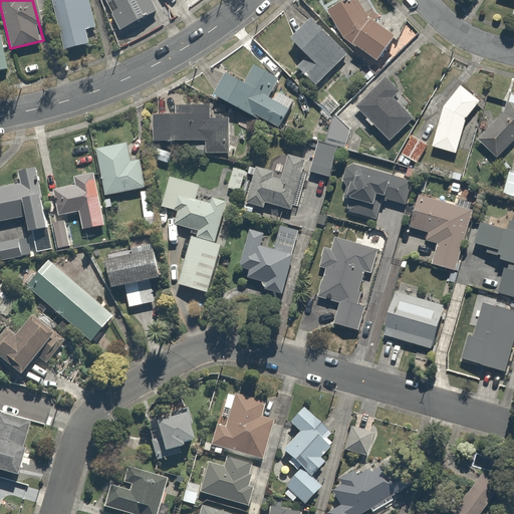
[(74,0),(48,0),(60,48),(85,42),(81,25),(93,22),(87,0),(78,0),(74,1),(74,0)]
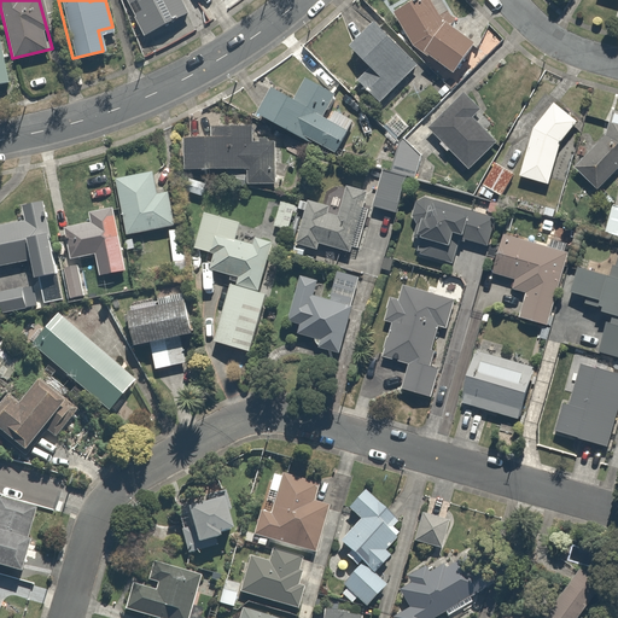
[(181,0),(123,0),(140,36),(188,15),(181,0)]
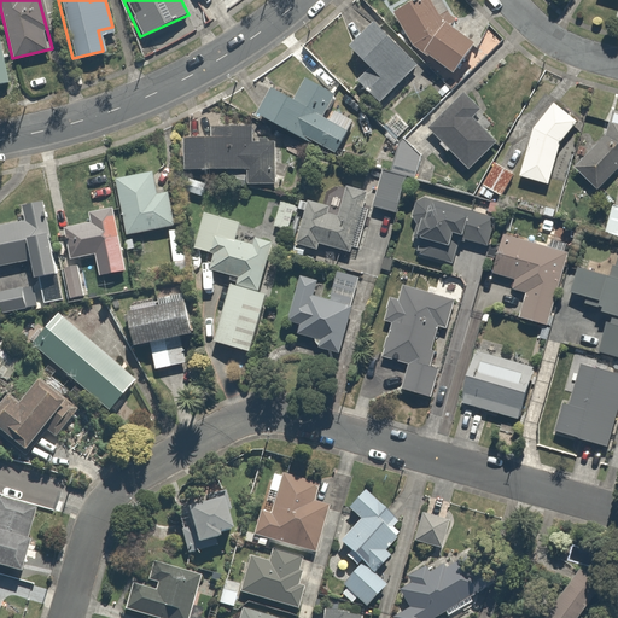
[(413,0),(394,11),(394,13),(395,17),(396,19),(397,22),(398,24),(400,27),(401,29),(402,31),(403,34),(404,36),(407,39),(408,41),(410,42),(412,45),(414,47),(417,48),(418,51),(420,52),(423,54),(425,56),(427,57),(430,58),(432,60),(435,62),(437,63),(439,64),(442,64),(445,65),(448,66),(450,68),(470,39),(467,39),(465,38),(462,36),(461,35),(459,34),(456,33),(454,31),(452,30),(450,29),(448,28),(445,27),(444,24),(442,23),(441,21),(439,19),(437,17),(436,16),(435,13),(433,11),(431,10),(430,7),(429,5),(427,3),(427,1),(426,0),(413,0)]
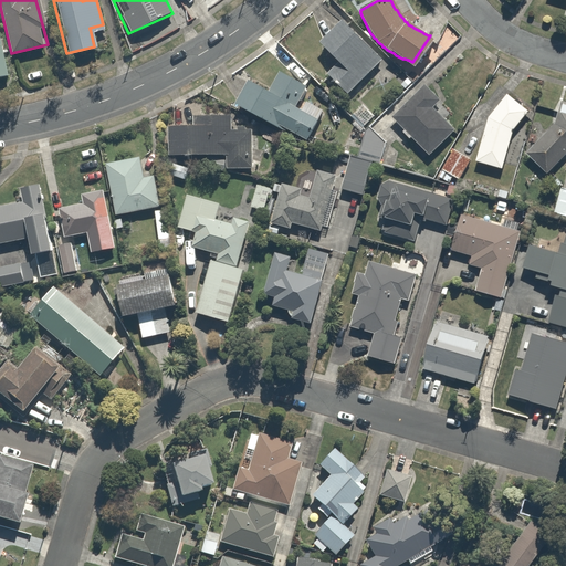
[(381,59),(339,19),(318,42),(336,59),(324,71),(347,94),(381,59)]
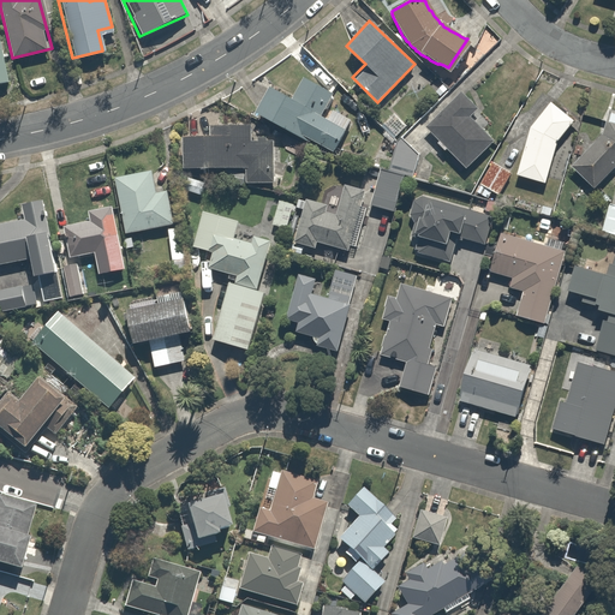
[(330,93),(303,78),(291,99),(266,85),(254,108),(332,150),(348,118),(323,105),(330,93)]
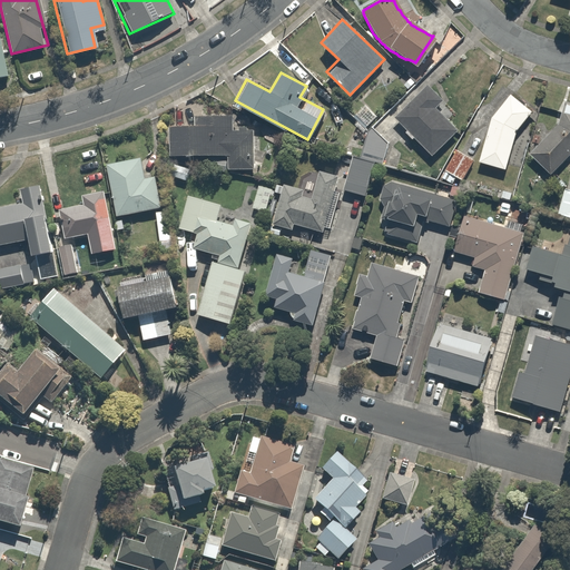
[(440,100),(423,86),(393,119),(432,154),(454,129),(432,109),(440,100)]
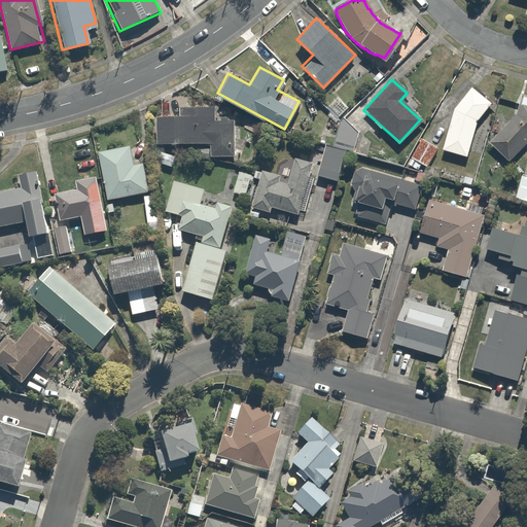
[(491,102),(468,88),(452,106),(443,150),(469,156),(477,123),(491,102)]
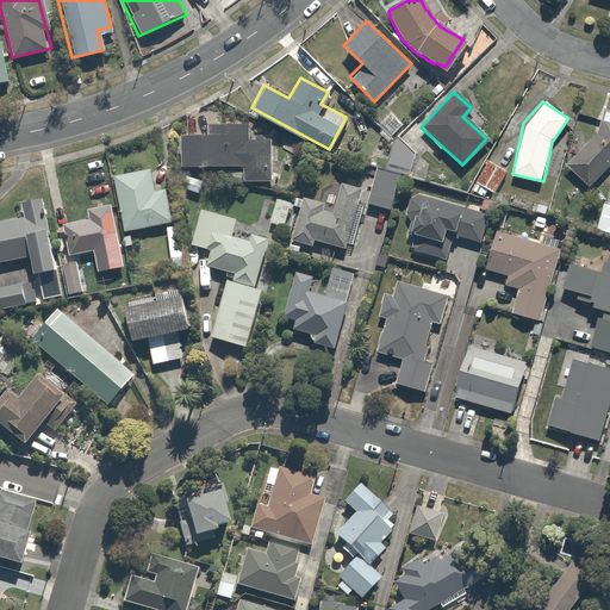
[(609,111),(602,110),(595,137),(565,163),(587,187),(609,166),(609,111)]
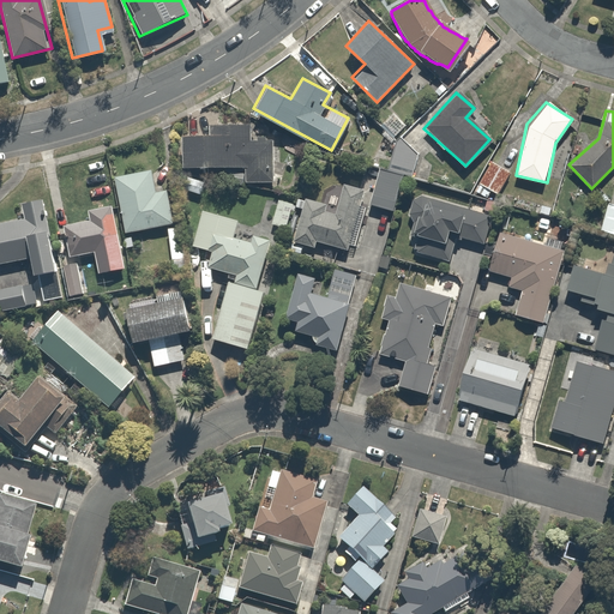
[(210,134),(181,133),(180,167),(245,170),(245,182),(271,184),(272,140),(248,139),(250,121),(210,120),(210,134)]
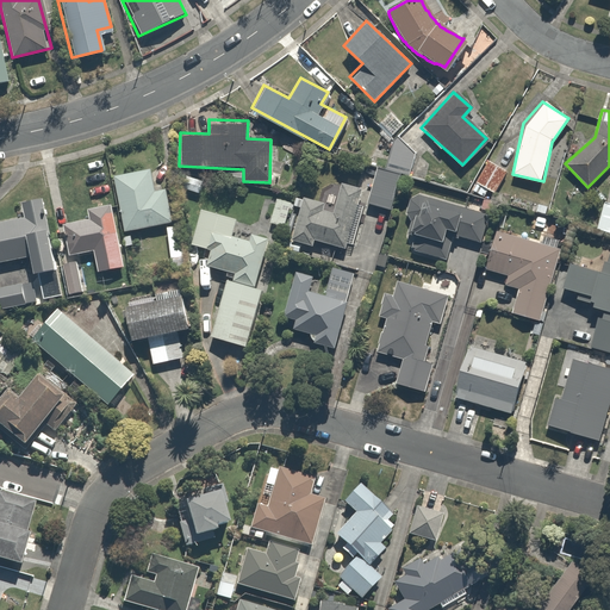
[(417,142),(391,136),(383,169),(374,167),(367,200),(392,206),(399,173),(410,175),(417,142)]
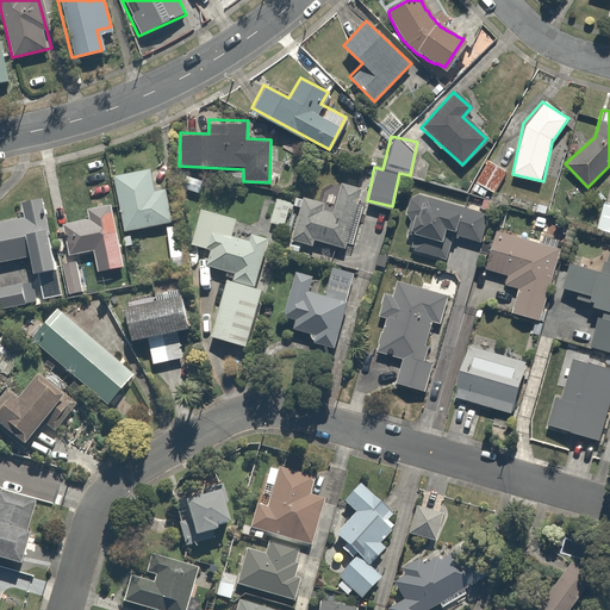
[(508,170),(486,161),(474,186),(496,197),(508,170)]
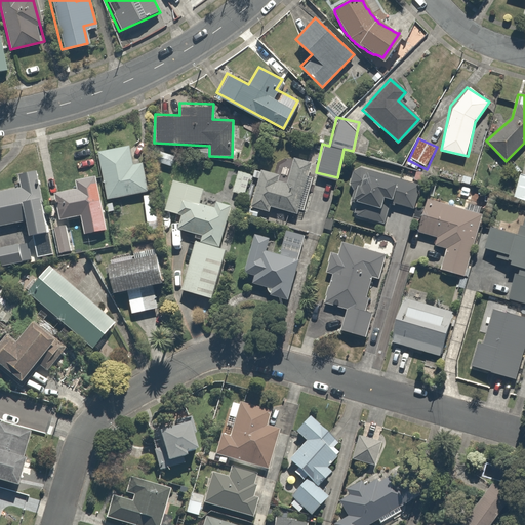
[(128,144),(96,150),(106,198),(151,188),(146,163),(132,165),(128,144)]
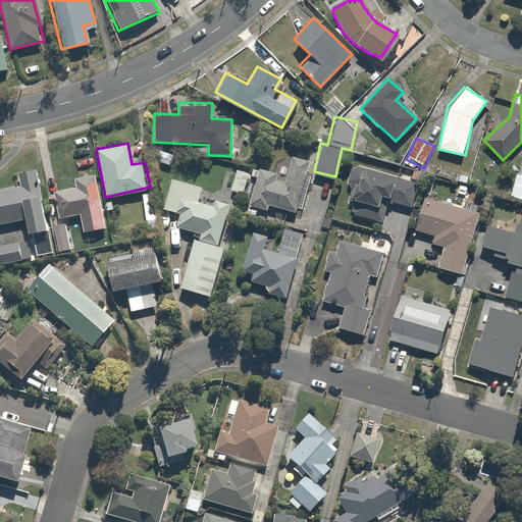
[(275,174),(259,170),(250,205),(267,210),(268,205),(292,211),(306,160),(293,157),(285,183),(273,179),(275,174)]
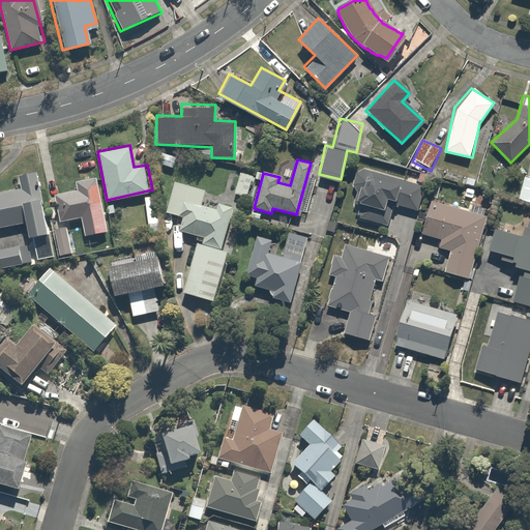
[(357,168),(351,188),(356,189),(354,199),(360,201),(357,215),(386,224),(391,206),(417,212),(424,184),(357,168)]
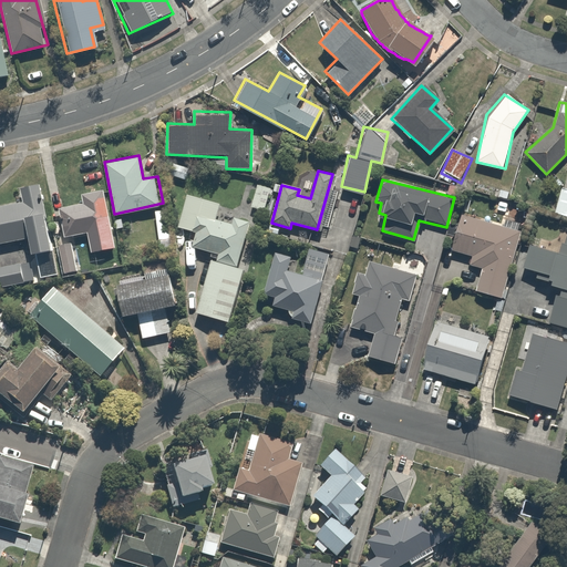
[(19,200),(0,204),(0,244),(23,239),(26,253),(48,248),(34,183),(17,187),(19,200)]
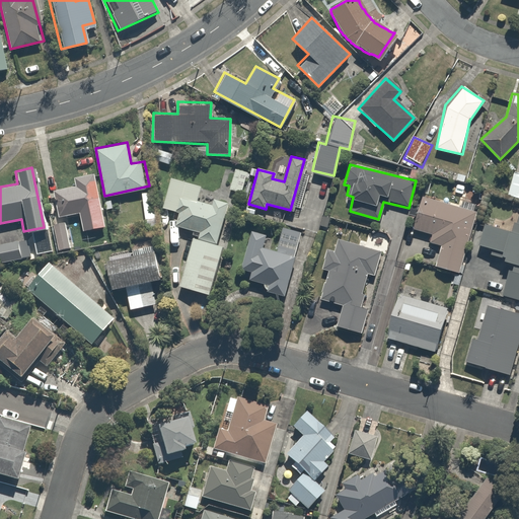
[(518,170),(514,168),(506,193),(518,197),(518,170)]
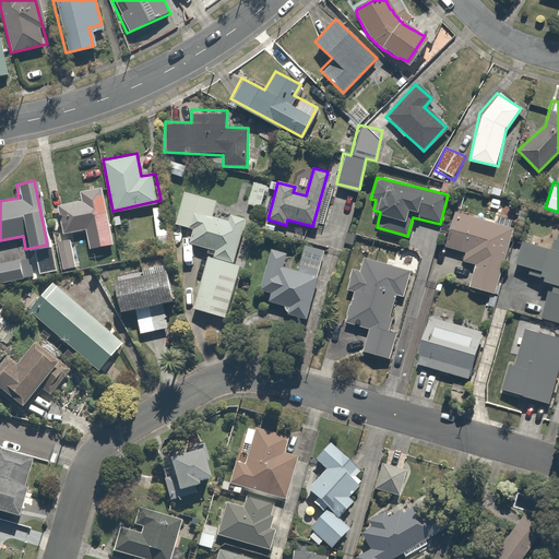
[(268,187),(253,182),(247,203),(261,207),(268,187)]
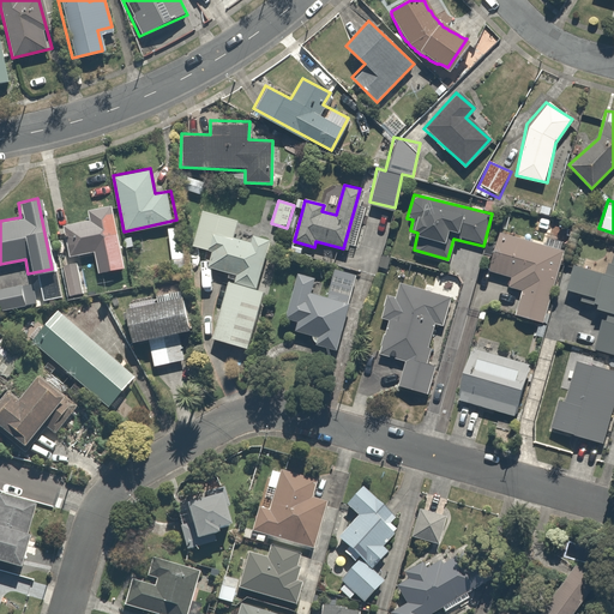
[(88,218),(59,222),(62,256),(90,252),(94,272),(121,269),(113,203),(86,206),(88,218)]
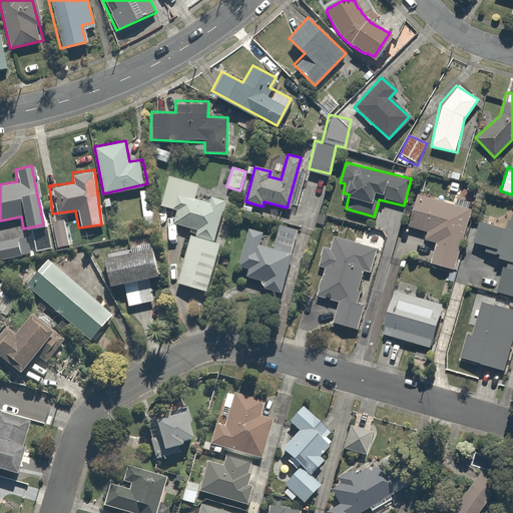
[(213,241),(224,202),(194,194),(197,183),(166,174),(158,206),(174,210),(171,222),(195,228),(193,235),(188,234),(175,281),(195,287),(192,297),(202,300),(218,242),(213,241)]
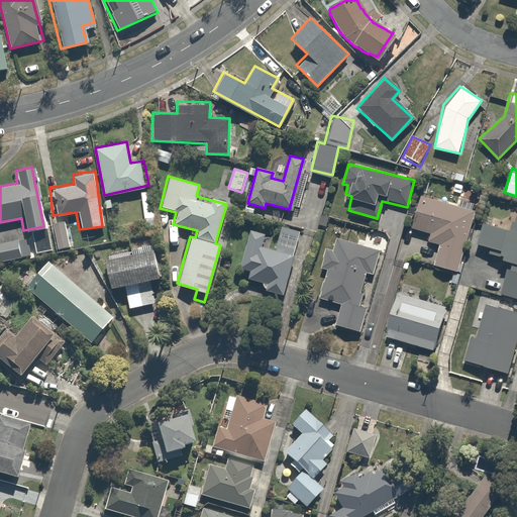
[(150,189),(138,191),(143,221),(156,219),(150,189)]
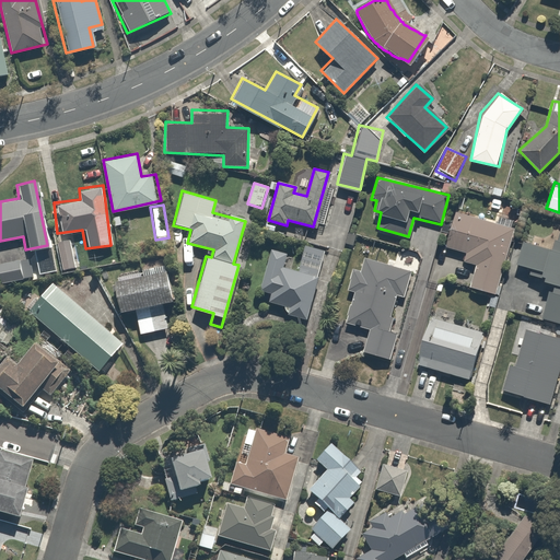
[(513,233),(455,214),(445,245),(464,252),(462,261),(475,266),(468,284),(493,293),(513,233)]
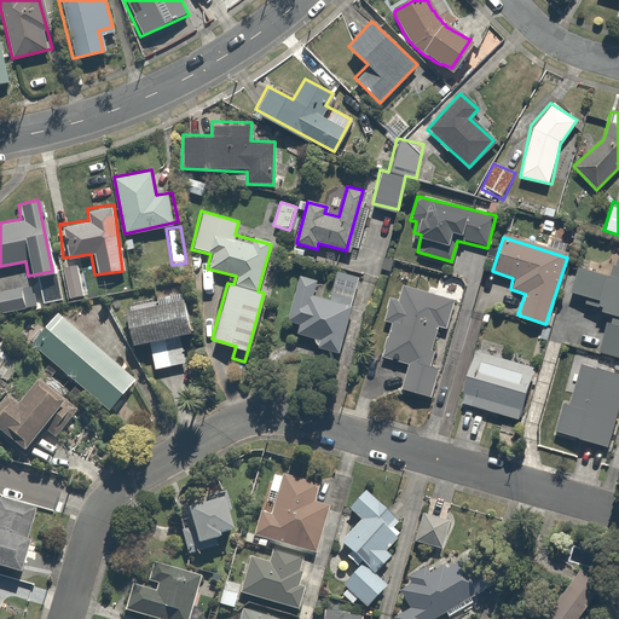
[(608,279),(574,270),(567,294),(609,306),(596,350),(618,357),(618,247),(608,279)]
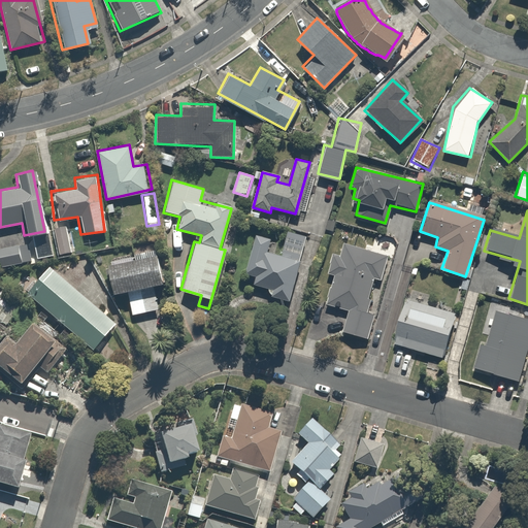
[(67,226),(51,230),(56,252),(72,249),(67,226)]
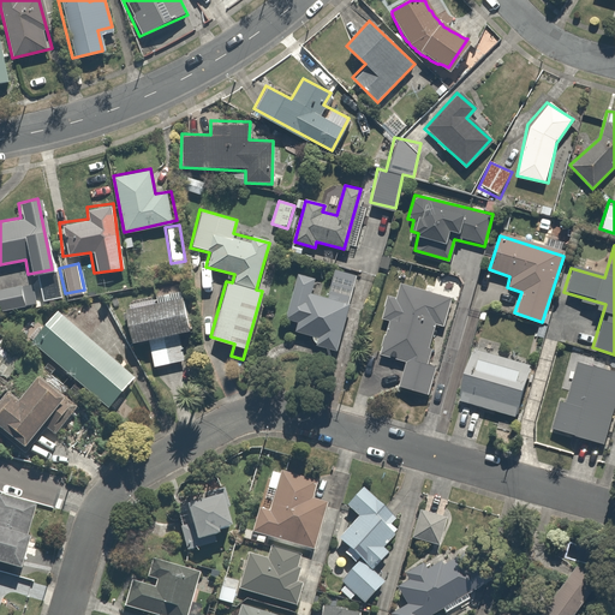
[(316,278),(297,272),(284,316),(294,320),(292,330),(311,336),(309,342),(335,351),(358,270),(335,264),(326,298),(311,294),(316,278)]
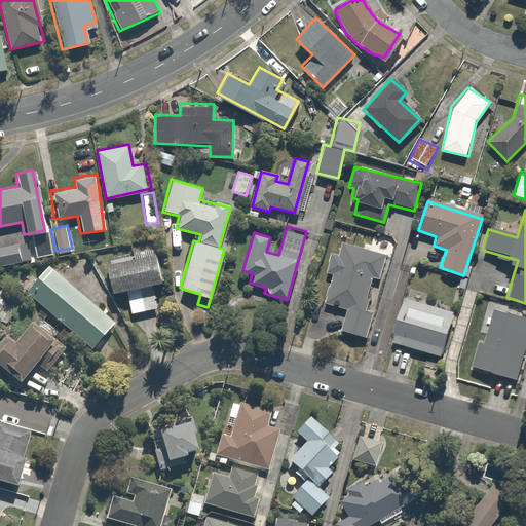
[(15,229),(0,231),(0,267),(22,263),(15,229)]
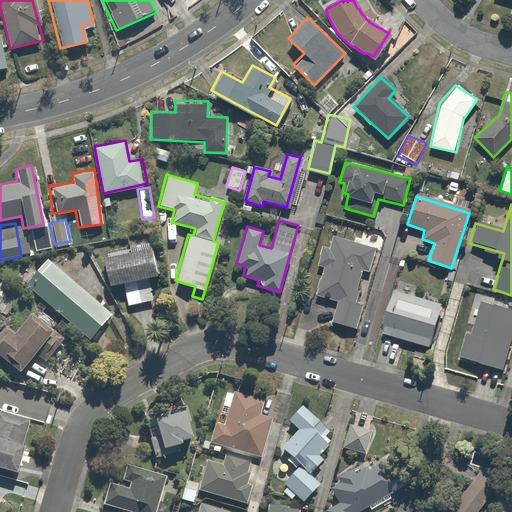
[(328,246),(319,243),(312,266),(321,268),(314,294),(335,300),(329,322),(353,329),(361,302),(352,299),(361,267),(369,269),(375,247),(332,235),(328,246)]
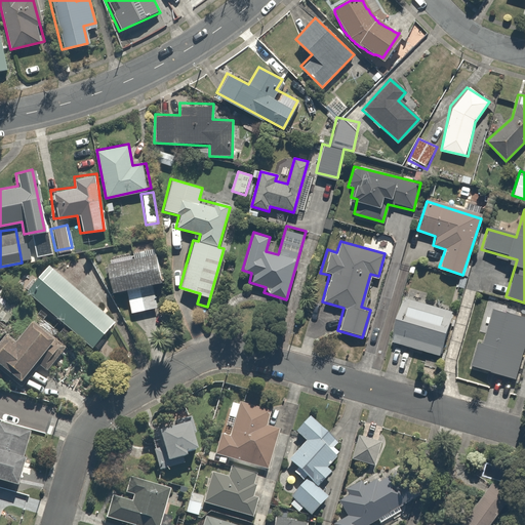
[(153,251),(105,263),(112,291),(160,280),(153,251)]
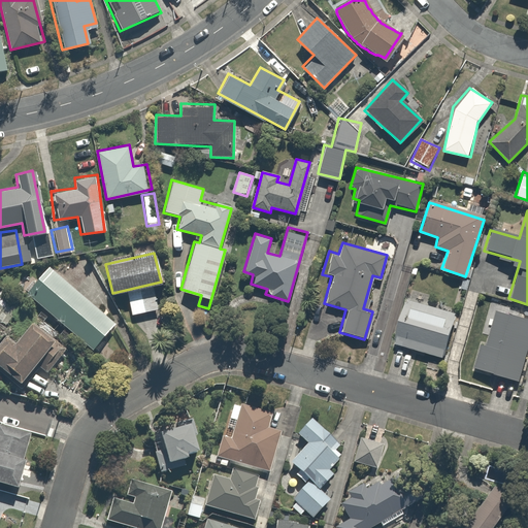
[(114,324),(45,266),(23,294),(92,351),(114,324)]
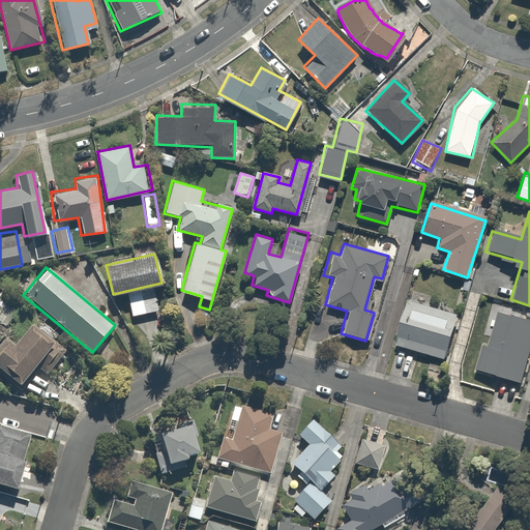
[(157,288),(127,294),(131,317),(162,311),(157,288)]
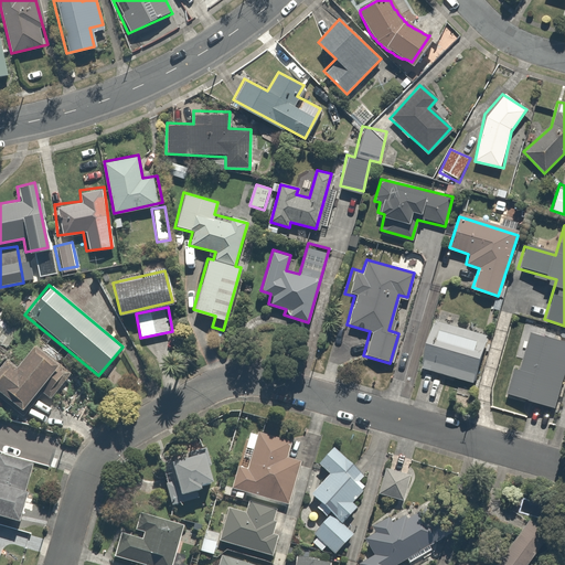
[(486,332),(434,320),(422,368),(473,380),(486,332)]
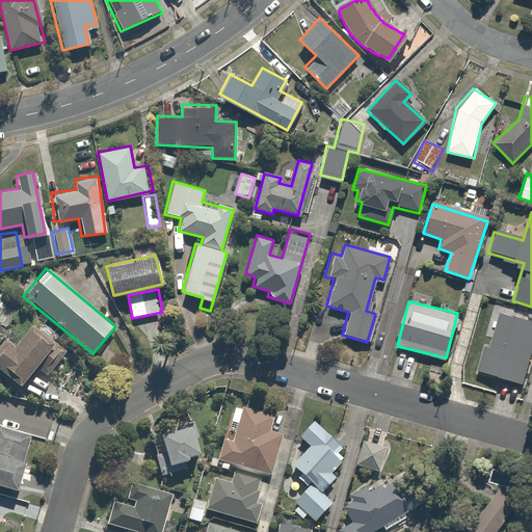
[(531,350),(531,323),(498,313),(484,352),(478,350),(472,370),(521,386),(531,350)]
